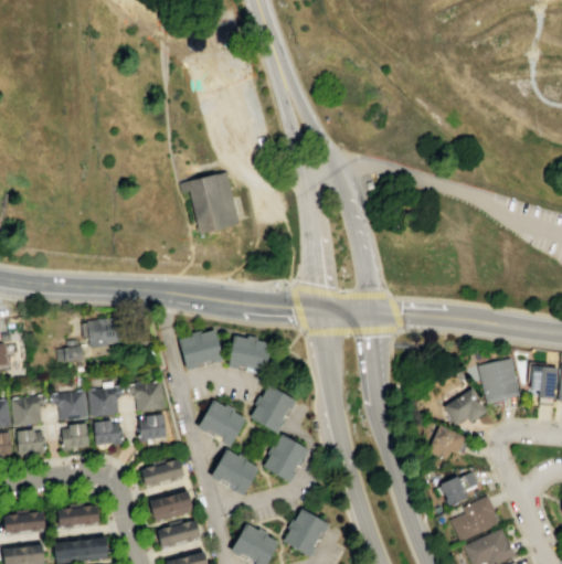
[(200,234),(223,229),(239,224),(226,172),(208,177),(179,183),(181,193),(189,191),(200,234)]
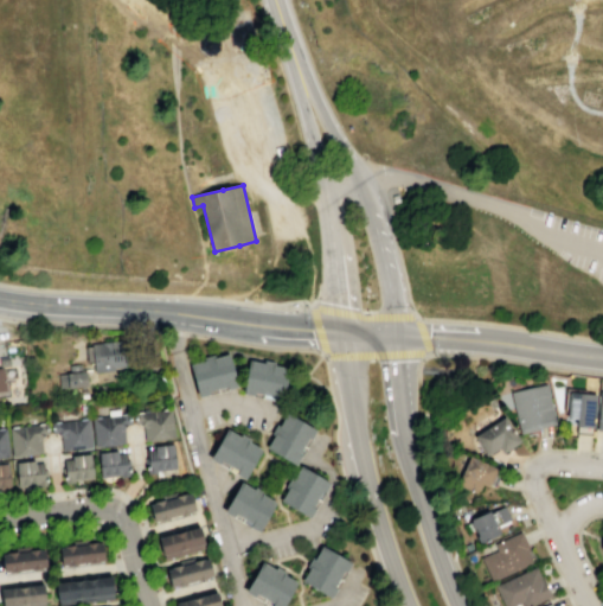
[(1,357),(8,357),(7,342),(27,340),(29,358),(20,358),(21,365),(2,368),(1,357)]
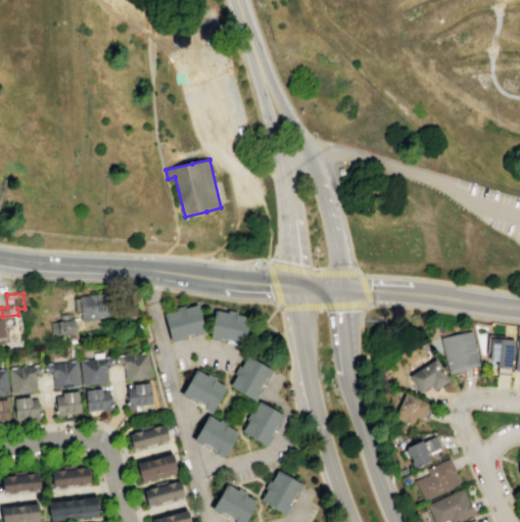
[(83,319),(84,319),(84,323),(101,321),(100,318),(110,317),(108,301),(111,300),(110,293),(88,295),(81,296),(83,319)]
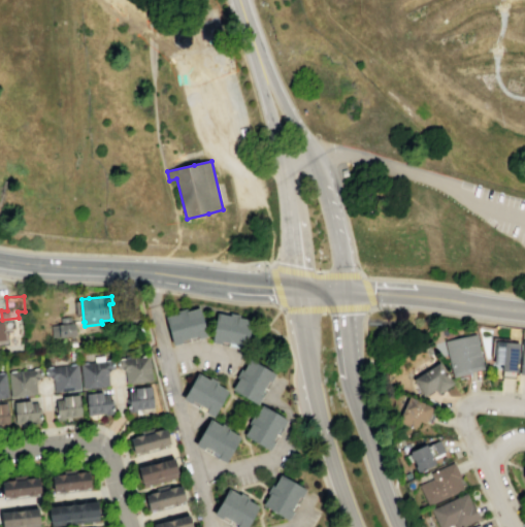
[(173,346),(166,318),(181,314),(181,310),(187,308),(188,311),(200,308),(208,337),(173,346)]
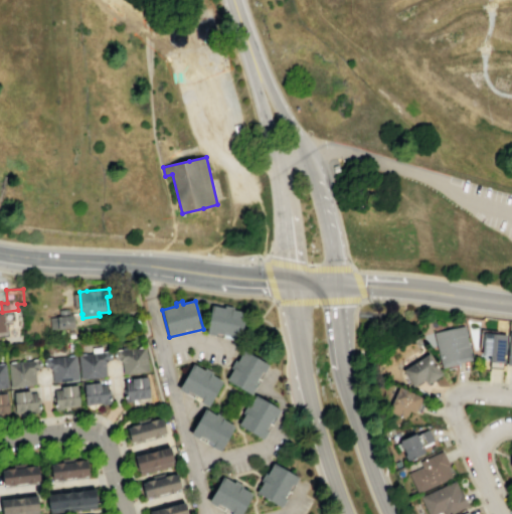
[(207,335),(212,306),(226,309),(226,306),(231,307),(231,310),(245,312),(241,341),(207,335)]
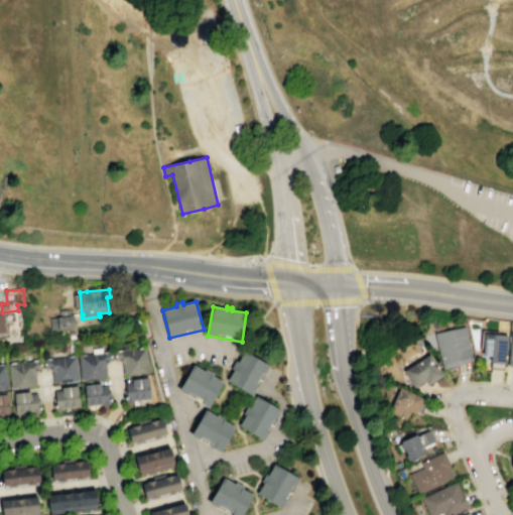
[(52,331),(52,319),(61,318),(60,310),(71,310),(71,316),(76,316),(77,330),(52,331)]
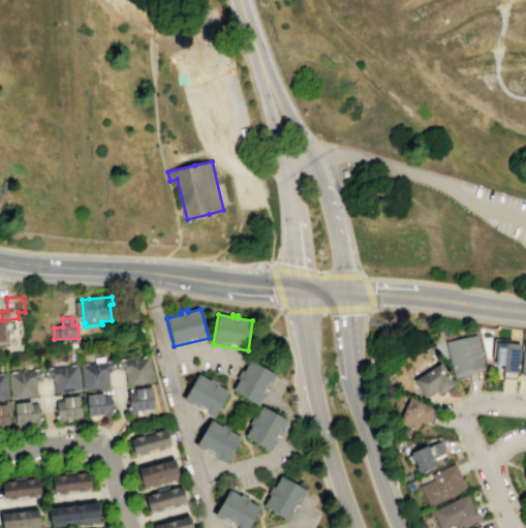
[(0,320),(5,320),(8,342),(0,343),(0,320)]
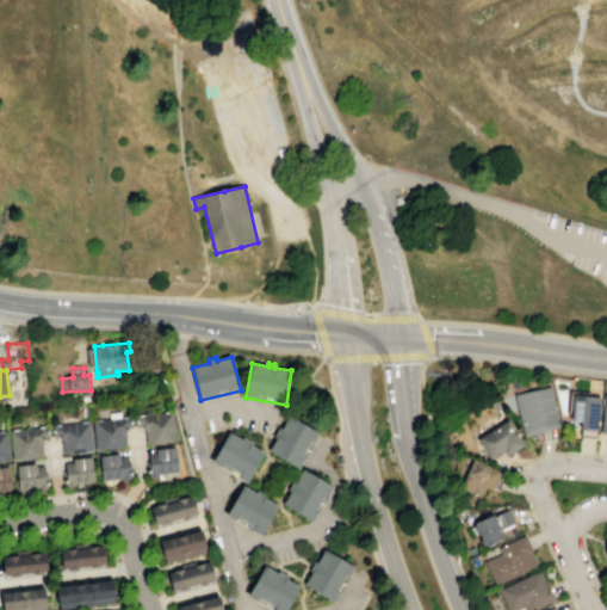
[(516,395),(552,387),(561,427),(525,436),(516,395)]
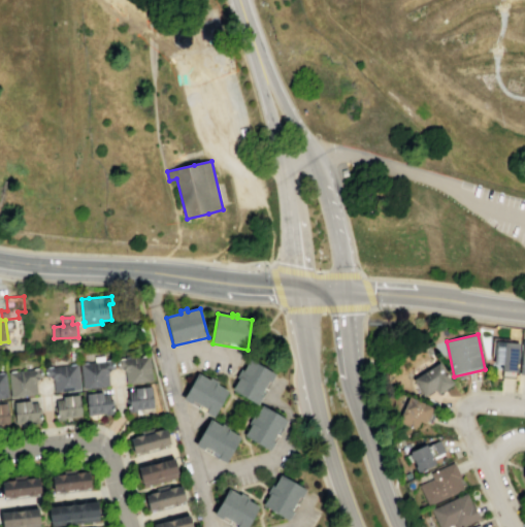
[(495,364),(497,341),(520,343),(518,372),(503,371),(503,365),(495,364)]
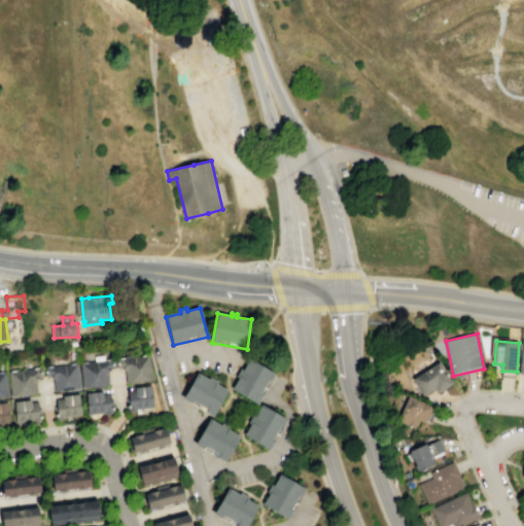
[(153,379),(150,354),(117,358),(118,367),(126,366),(128,382),(153,379)]
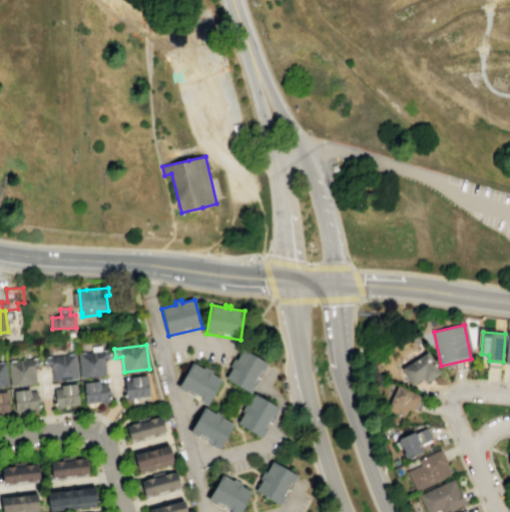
[(111,349),(112,358),(105,359),(107,375),(82,378),(79,353),(111,349)]
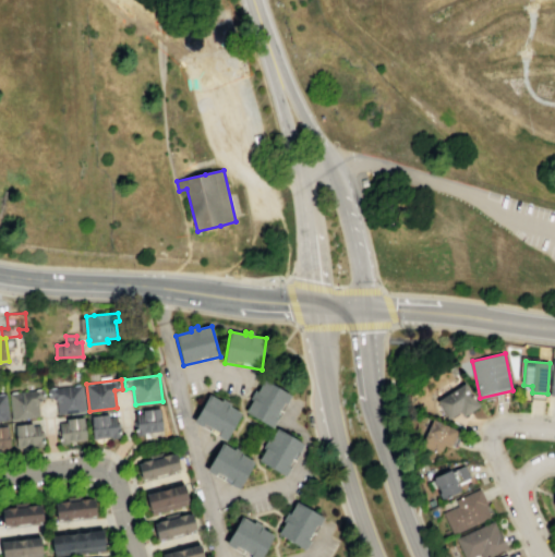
[(274,428),(246,412),(265,382),(292,397),(274,428)]
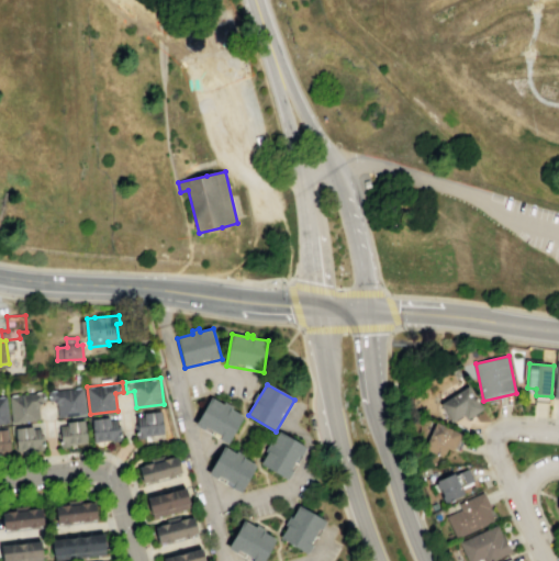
[(442,404),(453,423),(465,415),(467,419),(483,410),(469,386),(442,404)]
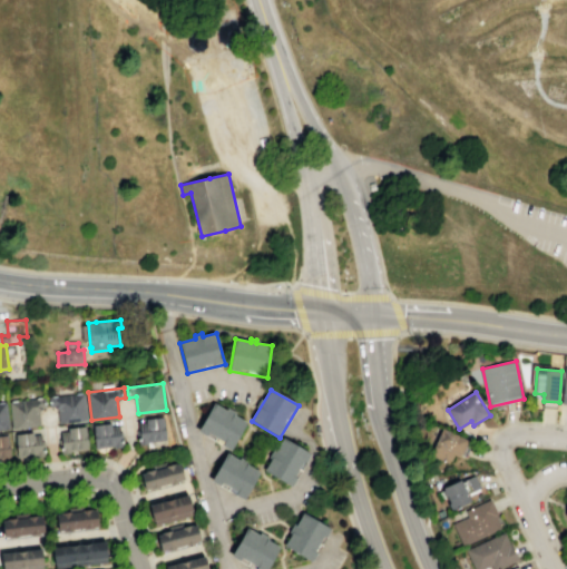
[(88,420),(85,393),(49,398),(50,406),(58,405),(60,423),(88,420)]
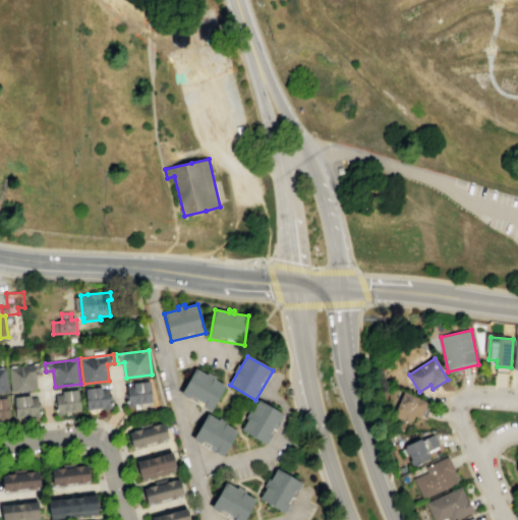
[(42,363),(43,372),(36,373),(38,389),(12,392),(9,367),(42,363)]
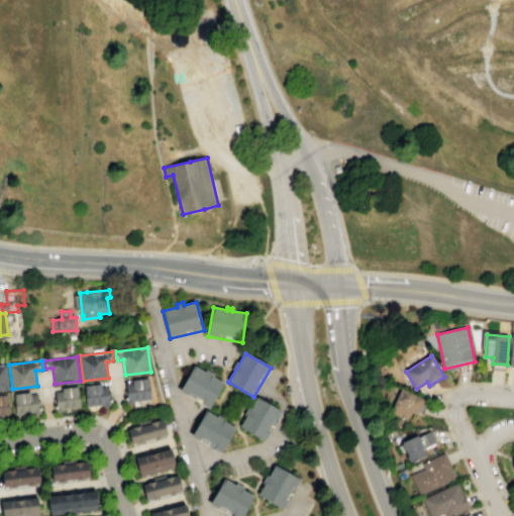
[(0,389),(9,388),(5,364),(0,364),(0,389)]
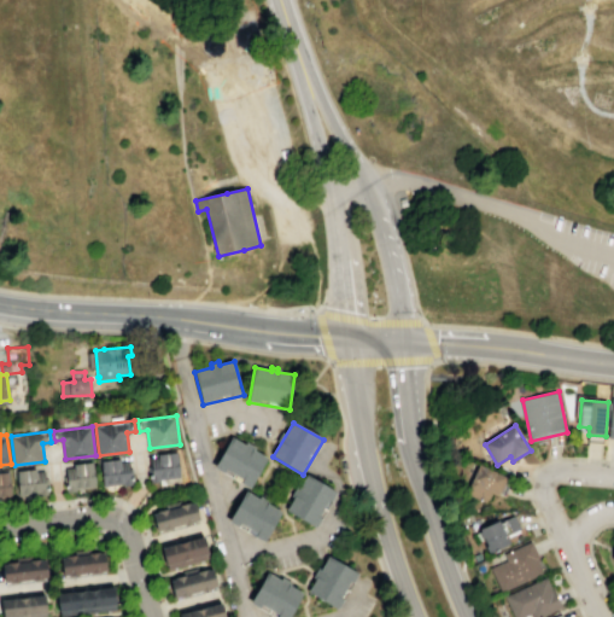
[(251,488),(215,467),(233,437),(246,444),(247,442),(257,448),(256,450),(268,459),(251,488)]
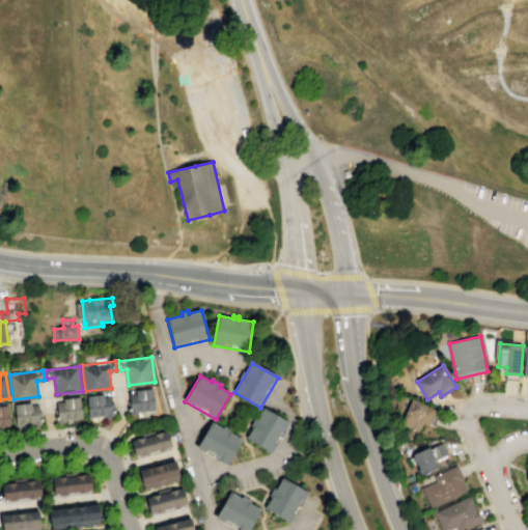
[(132,409),(131,393),(154,390),(156,409),(138,411),(139,413),(131,414),(130,409),(132,409)]
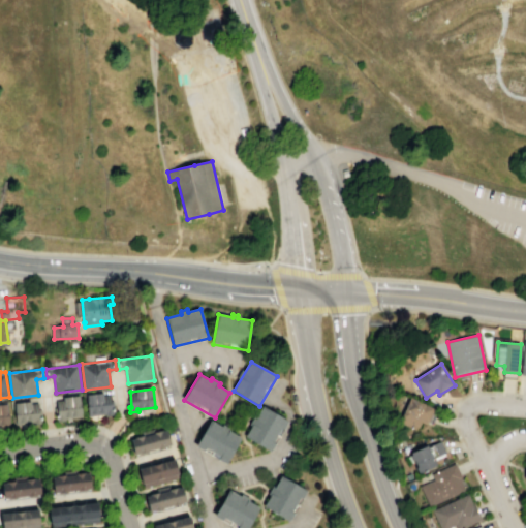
[(89,415),(87,394),(103,393),(103,395),(112,394),(113,407),(115,407),(115,414),(106,415),(105,413),(89,415)]
